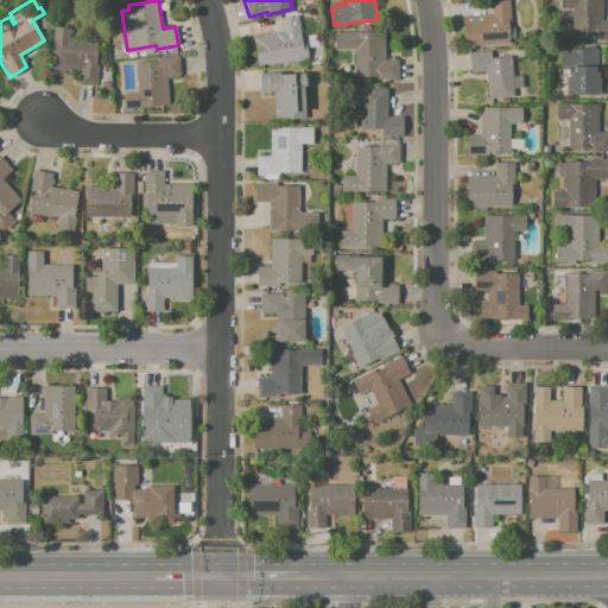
[(491,1),(510,0),(512,24),(508,25),(510,43),(464,46),(463,17),(492,14),(491,1)]
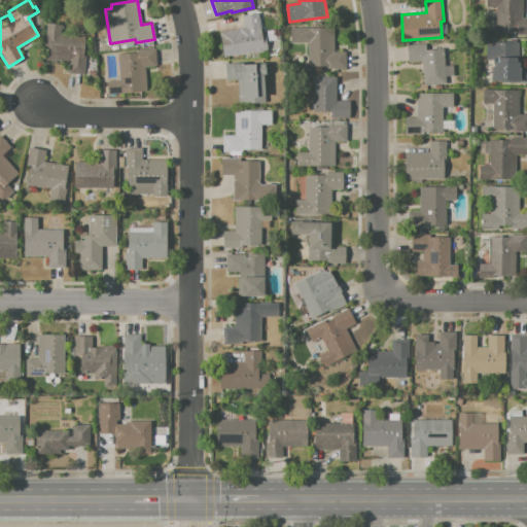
[(486,0),(523,0),(523,11),(522,11),(522,18),(523,18),(526,18),(526,35),(515,35),(515,32),(495,32),(495,7),(486,7),(486,0)]
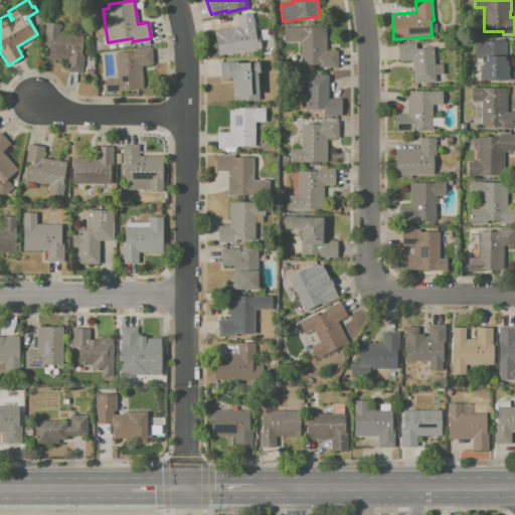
[(213,30),(237,27),(236,15),(252,13),(255,36),(259,36),(261,49),(217,55),(213,30)]
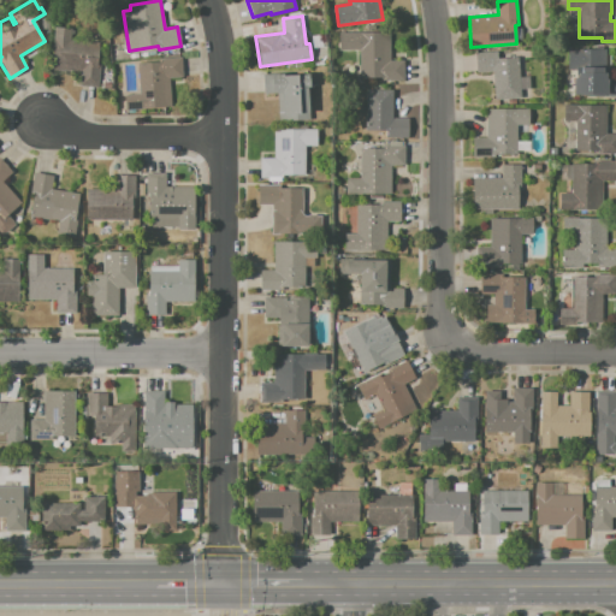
[(54,27),(71,28),(71,40),(99,41),(98,65),(99,65),(99,88),(80,87),(80,72),(53,71),(54,27)]
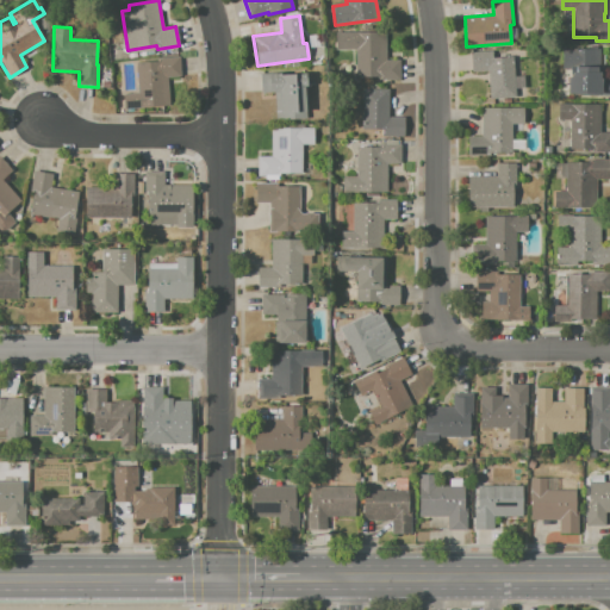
[(336,32),(386,32),(386,61),(400,61),(400,80),(378,80),(378,76),(356,76),(356,50),(336,50),(336,32)]
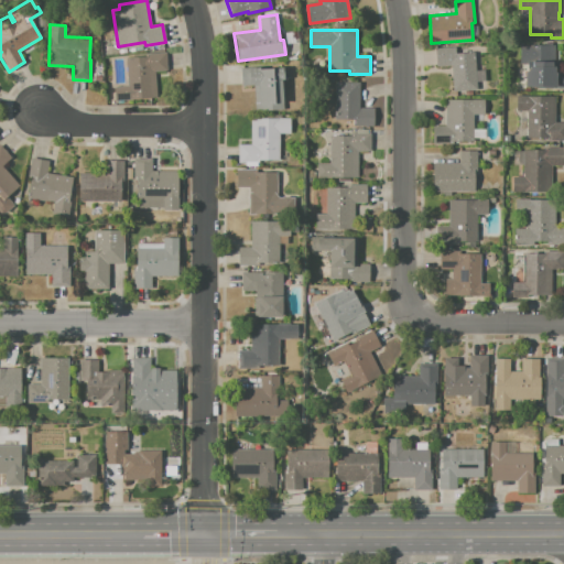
[(519,44),(554,45),(554,58),(554,60),(559,60),(559,68),(563,68),(563,87),(524,87),(524,68),(519,68),(519,44)]
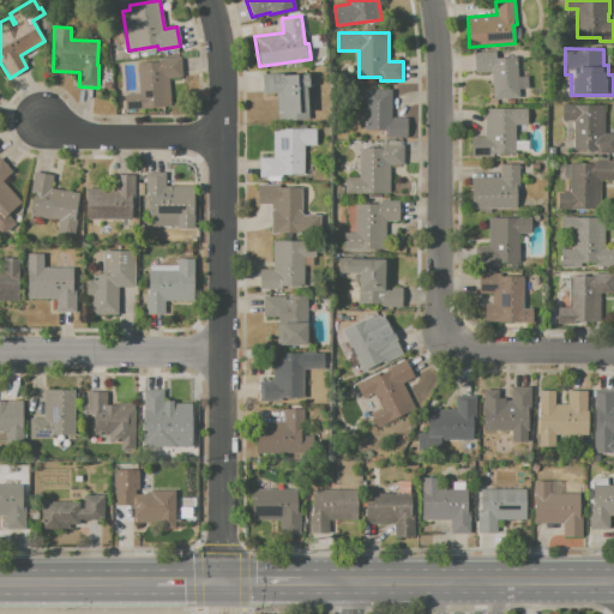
[(473,53),(506,50),(506,55),(516,55),(518,97),(493,100),(491,71),(474,72),(473,53)]
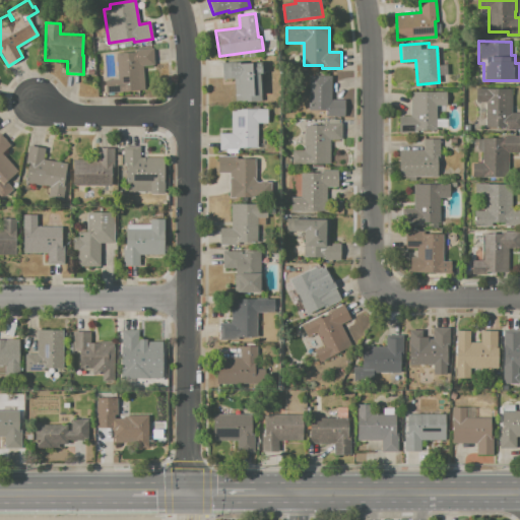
[(106,80),(118,79),(116,54),(136,52),(136,49),(152,48),(154,65),(142,66),(143,90),(107,92),(106,80)]
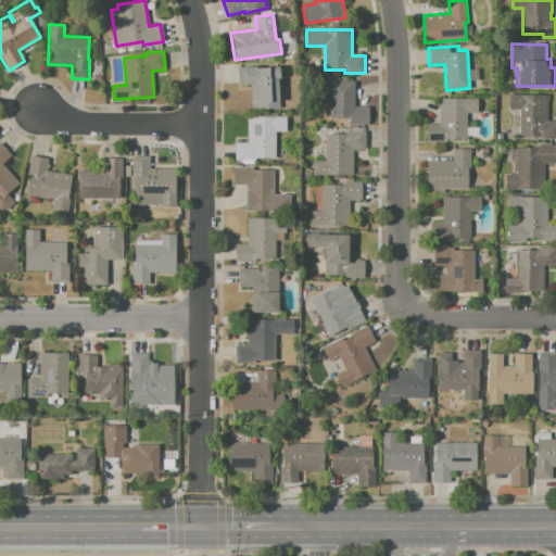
[(236,66),(254,65),(254,68),(278,67),(280,109),(251,110),(250,85),(237,85),(236,66)]
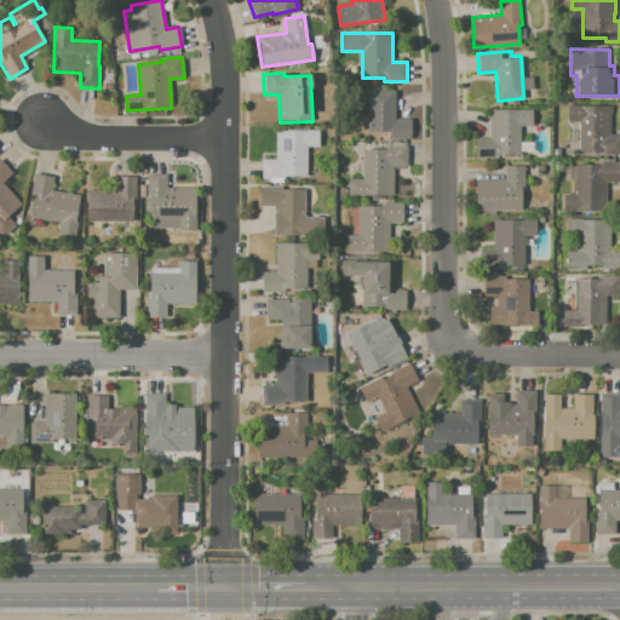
[(368,90),(395,91),(395,119),(411,119),(411,139),(389,139),(389,131),(368,131),(368,90)]
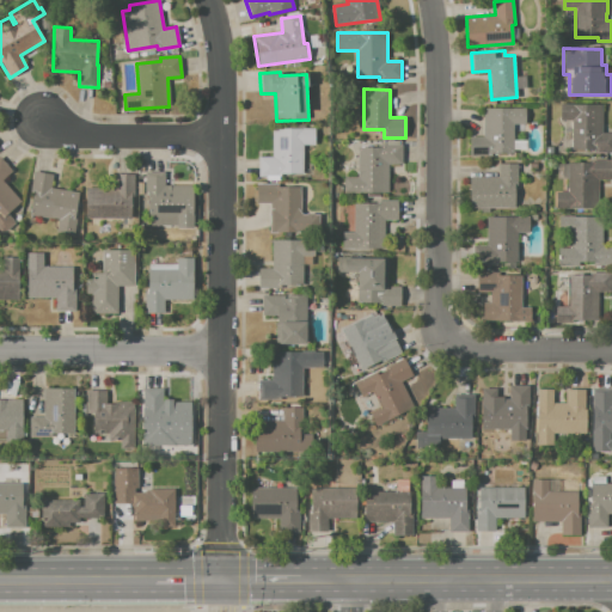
[(560,104),(603,104),(603,133),(611,133),(611,153),(593,153),(593,151),(571,151),(571,121),(560,121),(560,104)]
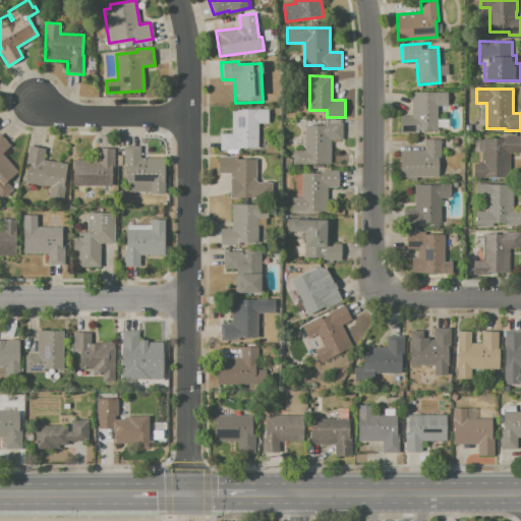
[(411,92),(448,92),(448,106),(437,106),(437,133),(400,133),(400,117),(411,117),(411,92)]
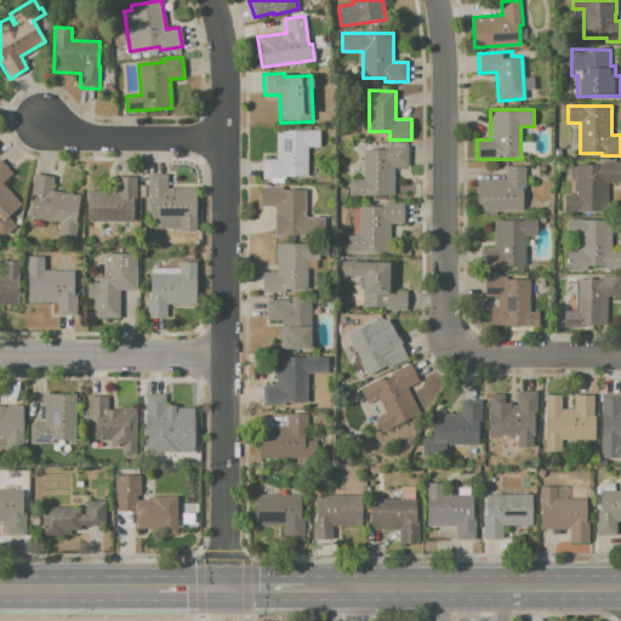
[(263,180),(262,159),(277,159),(277,130),(318,130),(318,148),(307,148),(307,180),(263,180)]
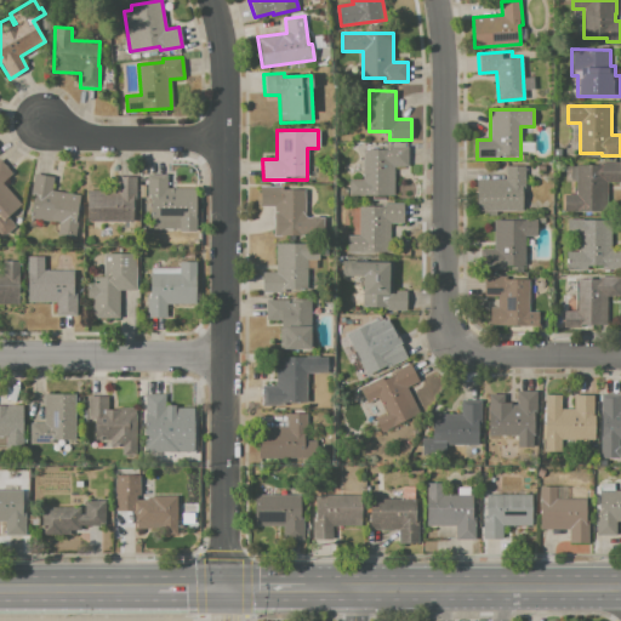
[(363,149),(386,149),(386,147),(408,147),(408,166),(394,166),(394,195),(349,197),(349,180),(363,180),(363,149)]
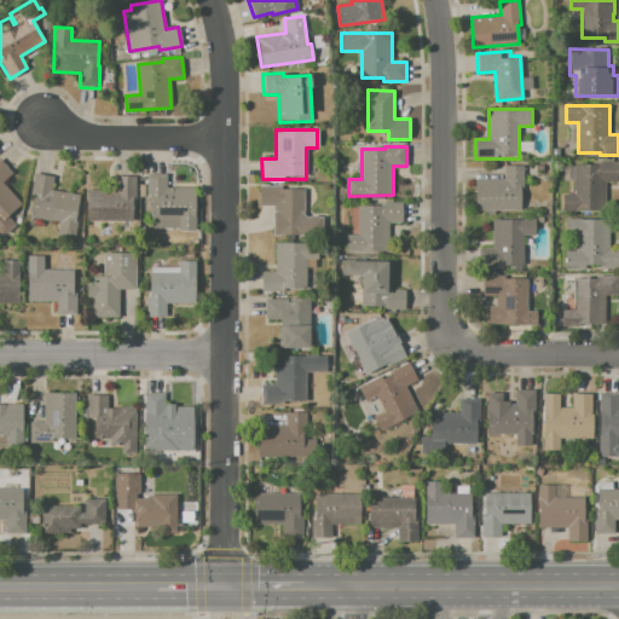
[(0,160),(12,174),(3,183),(22,204),(7,217),(16,226),(1,239),(0,237),(0,160)]
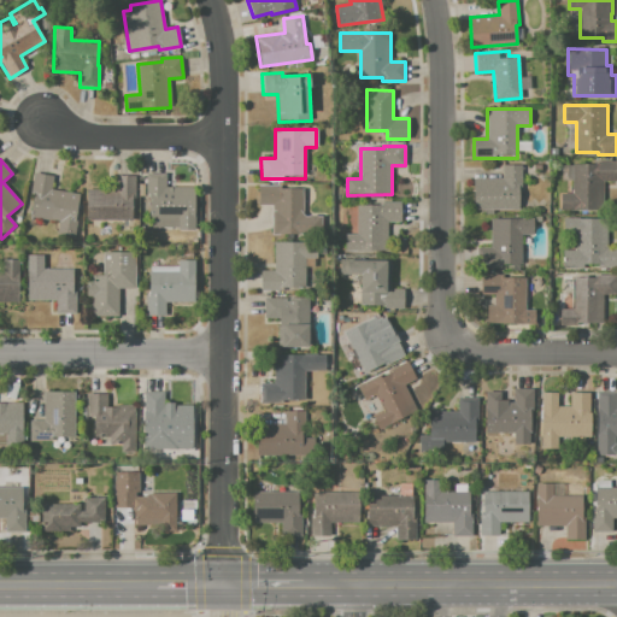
[(560,165),(573,165),(573,164),(595,164),(595,162),(616,162),(616,181),(603,181),(603,210),(576,210),(576,211),(560,211),(559,194),(571,193),(571,181),(560,181),(560,165)]
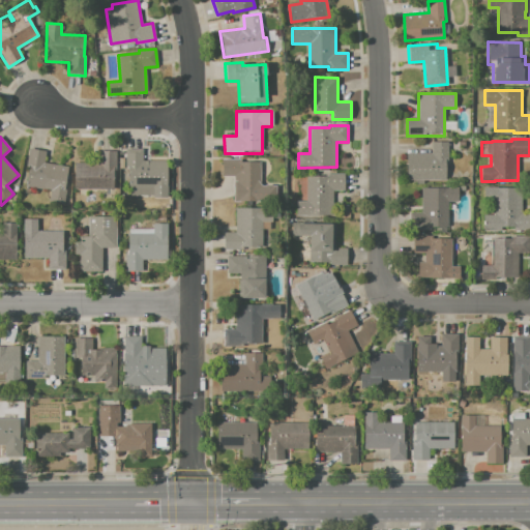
[(432,142),(448,142),(448,160),(446,160),(446,180),(406,180),(407,153),(432,154),(432,142)]
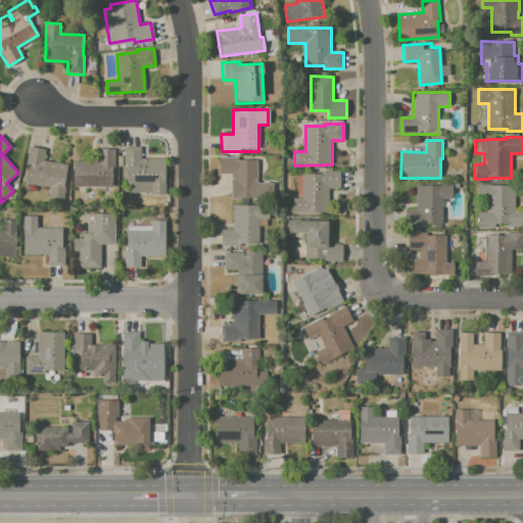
[(29,146),(46,149),(44,160),(67,164),(66,174),(69,175),(64,203),(49,200),(51,189),(26,184),(29,167),(25,167),(29,146)]
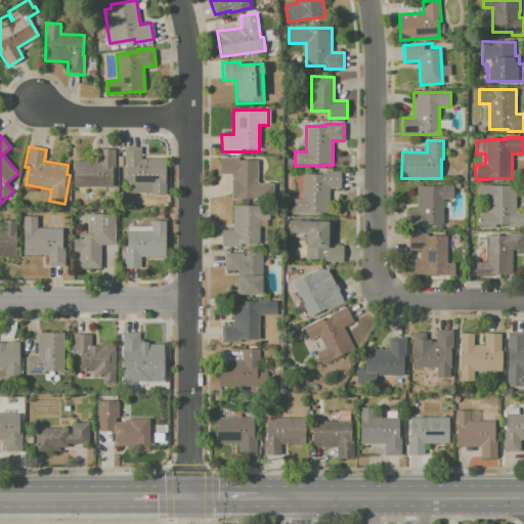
[(124,146),(142,147),(141,159),(167,159),(166,195),(150,195),(150,193),(127,192),(128,178),(127,178),(127,166),(124,166),(124,146)]
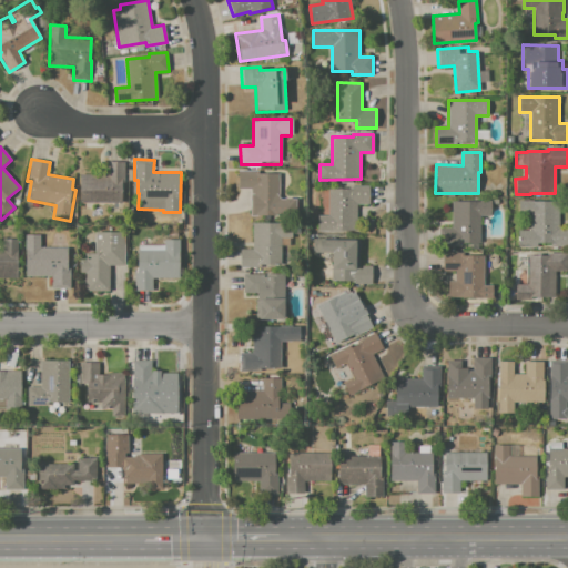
[(107,162),(123,162),(124,162),(124,182),(121,182),(121,193),(121,196),(120,198),(120,202),(80,203),(80,174),(107,174),(107,162)]
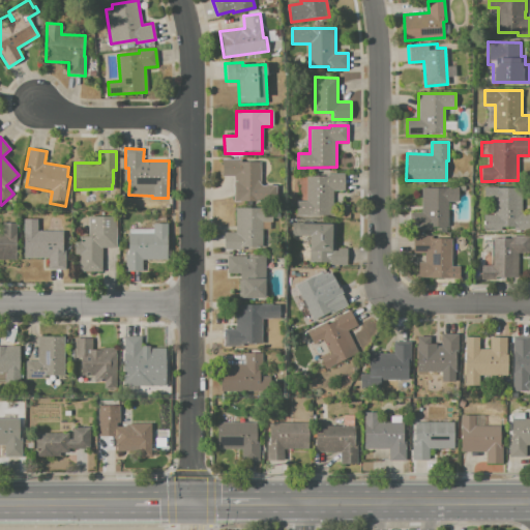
[(223,159),(242,159),(242,163),(260,163),(260,185),(265,185),(266,184),(271,184),(271,185),(276,185),(276,202),(233,202),(233,176),(222,176),(223,159)]
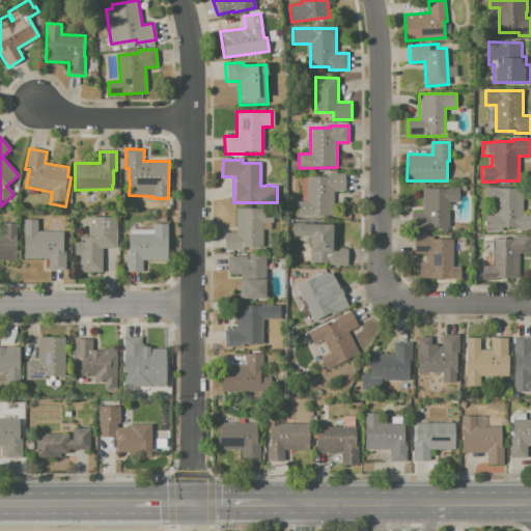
[(307,176),(326,176),(326,174),(344,174),(344,192),(333,191),(333,217),(296,217),(297,201),(307,201),(307,176)]
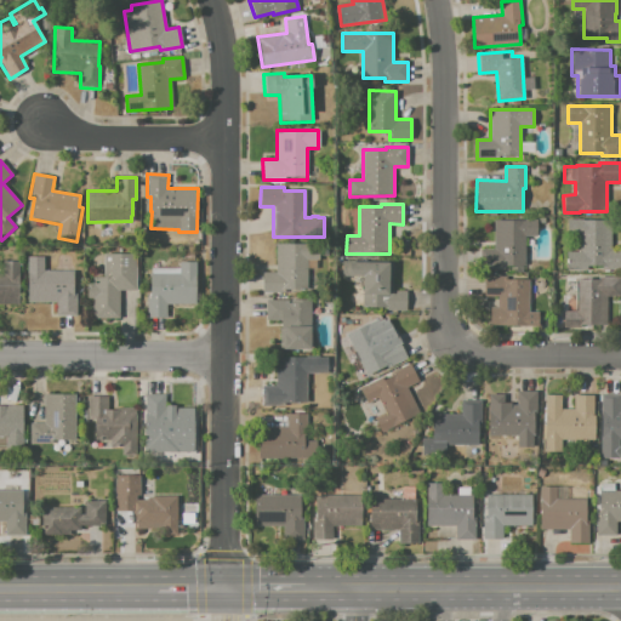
[(494,220),(536,221),(536,237),(525,237),(524,266),(502,266),(502,269),(480,269),(480,249),(494,249),(494,220)]
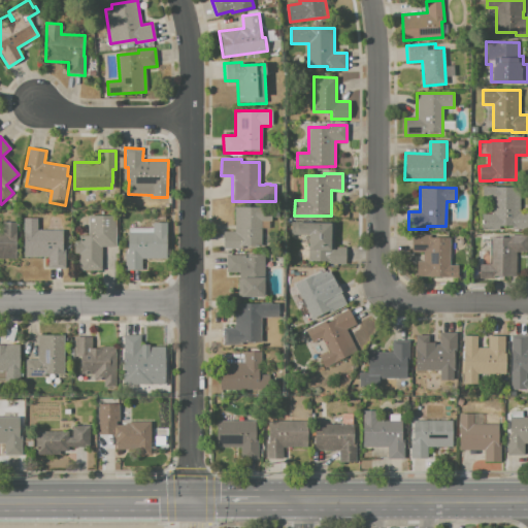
[(482,187),(520,187),(520,211),(527,211),(527,227),(499,227),(499,230),(481,229),(481,213),(493,213),(493,200),(482,200),(482,187)]
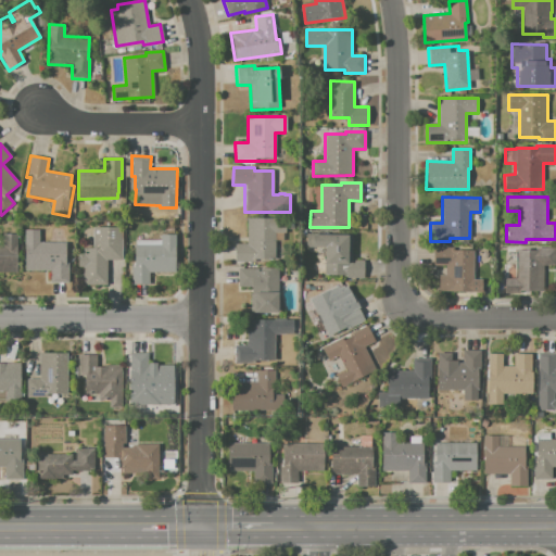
[(247,217),(286,218),(286,234),(274,234),(274,261),(254,260),(254,263),(235,263),(235,244),(247,244),(247,217)]
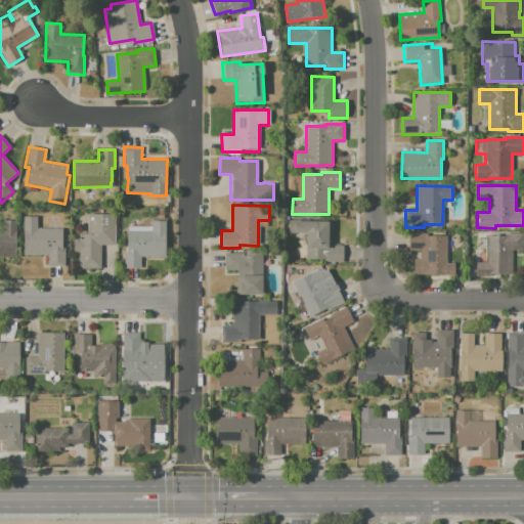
[(88,233),(87,214),(116,214),(116,246),(99,246),(100,269),(79,269),(78,252),(74,252),(73,234),(88,233)]
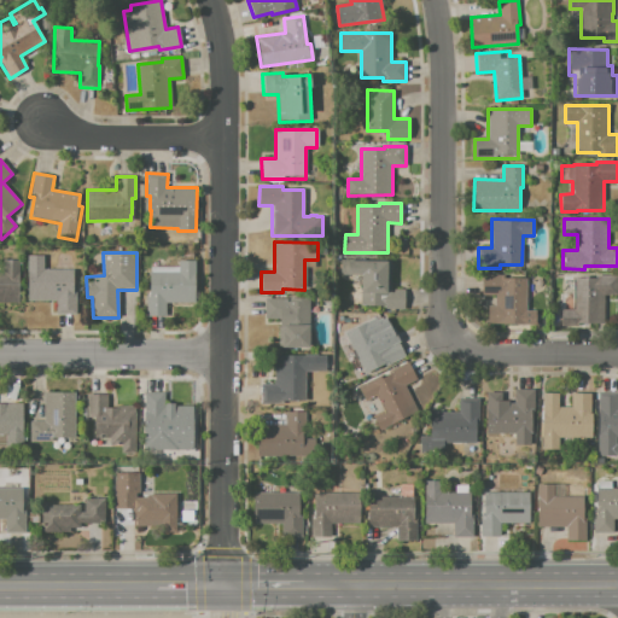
[(28,256),(42,256),(42,269),(44,269),(73,269),(73,292),(76,292),(76,314),(75,314),(57,314),(57,301),(28,301),(28,256)]
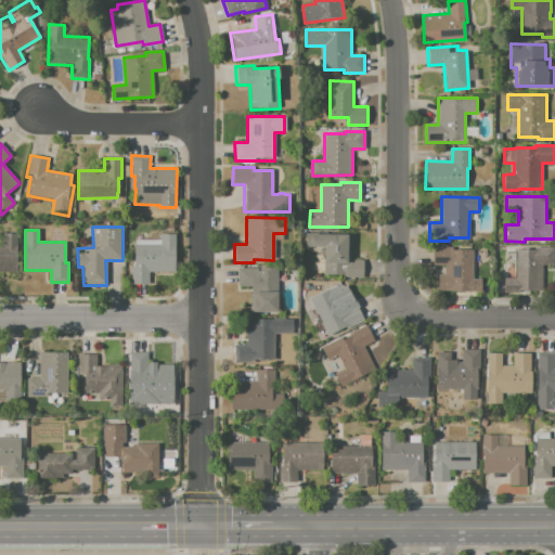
[(0,245),(2,246),(2,233),(17,234),(16,258),(15,258),(15,272),(0,272),(0,245)]
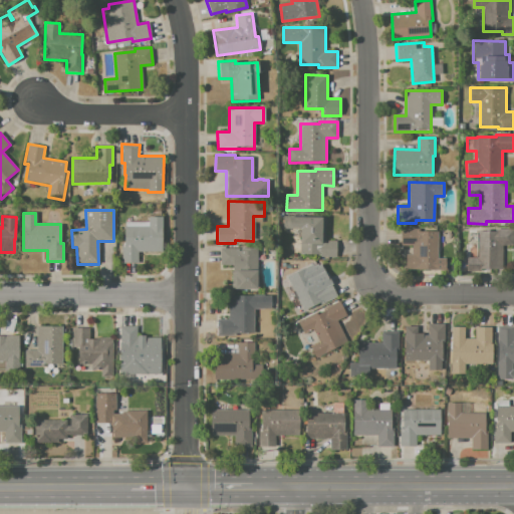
[(325,217),(324,241),(336,241),(335,257),(319,257),(319,255),(299,254),(300,229),(282,229),(283,216),(325,217)]
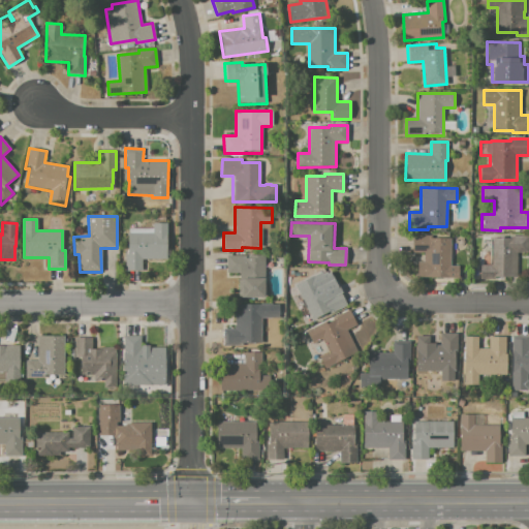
[(128,227),(153,228),(153,223),(166,223),(166,260),(142,259),(142,272),(125,272),(126,253),(128,253),(128,227)]
